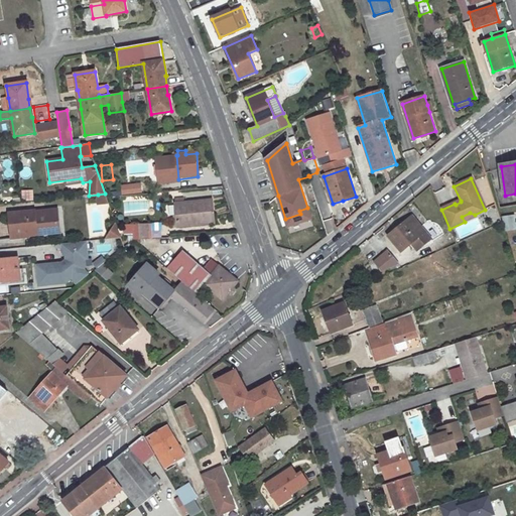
[(140,184),(121,186),(122,195),(140,192),(140,184)]
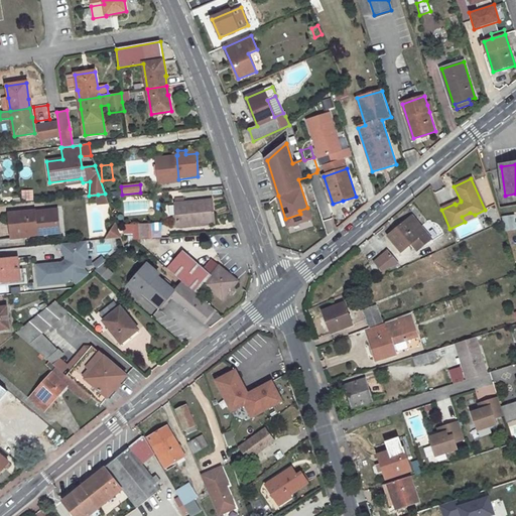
[(105,194),(98,195),(99,204),(108,203),(105,194)]
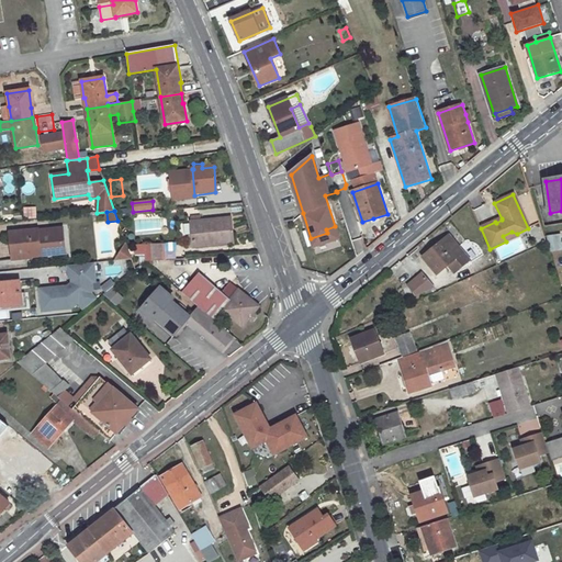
[(134,234),(161,232),(160,217),(133,220),(134,234)]
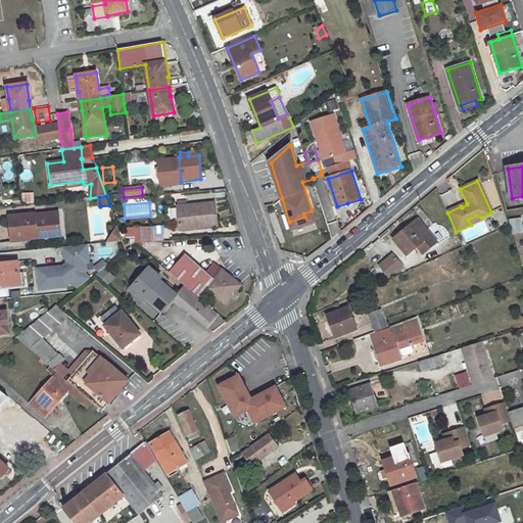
[(179,206),(178,206),(180,226),(196,225),(196,229),(217,227),(215,203),(187,205),(186,202),(179,203),(179,206)]
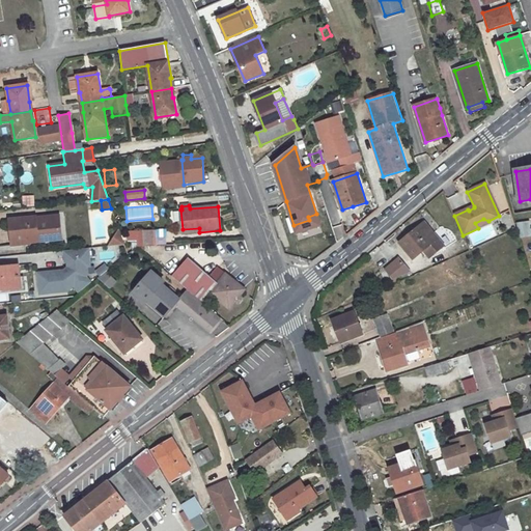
[(60,216),(47,218),(61,229),(60,216)]
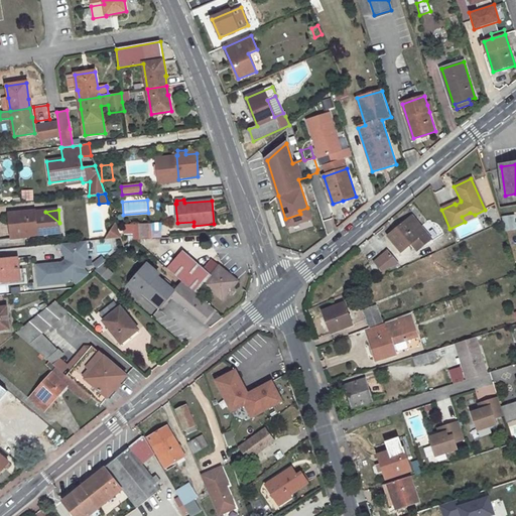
[(35,211),(9,214),(12,239),(30,237),(29,231),(42,230),(47,234),(49,234),(59,223),(45,212),(43,215),(40,213),(35,214),(35,211)]
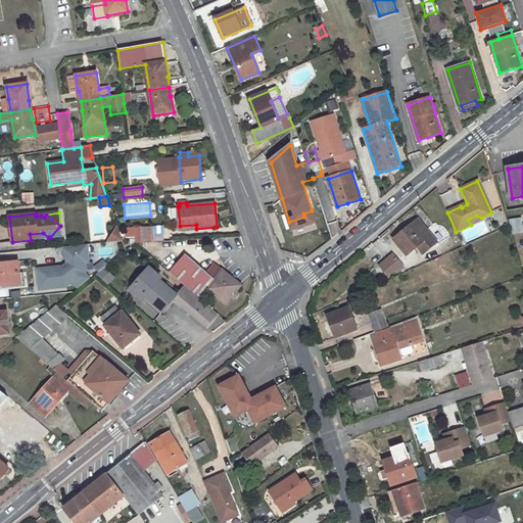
[(468,220),(471,225),(482,220),(481,218),(476,216),(468,220)]
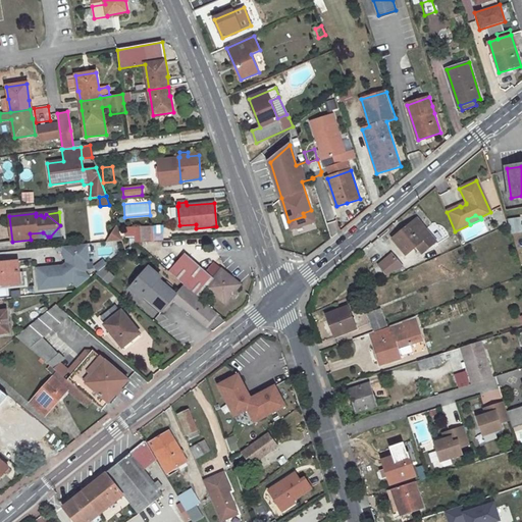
[(521,233),(521,218),(509,218),(510,233),(521,233)]
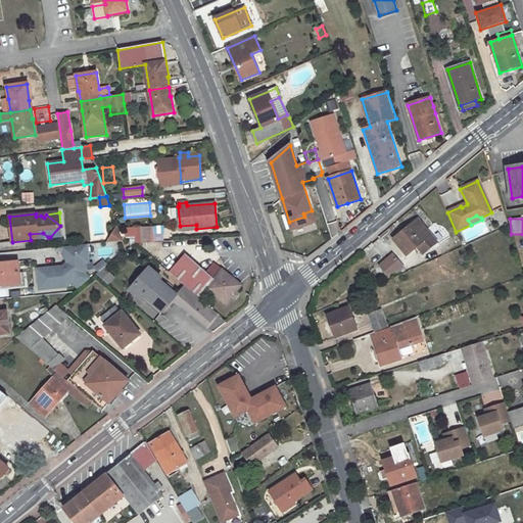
[(419,220),(394,240),(408,255),(418,247),(424,254),(437,242),(419,220)]
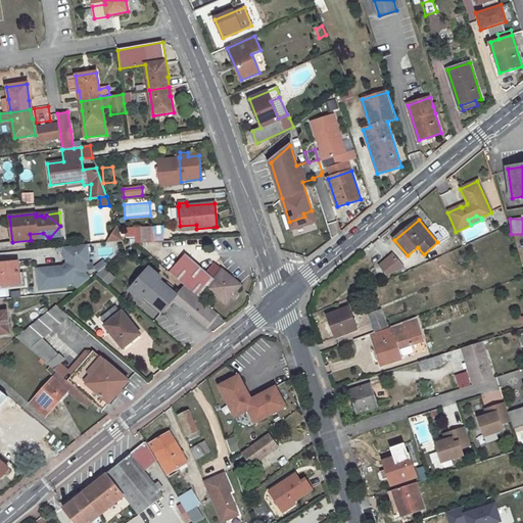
[(61,236),(60,226),(50,237),(61,236)]
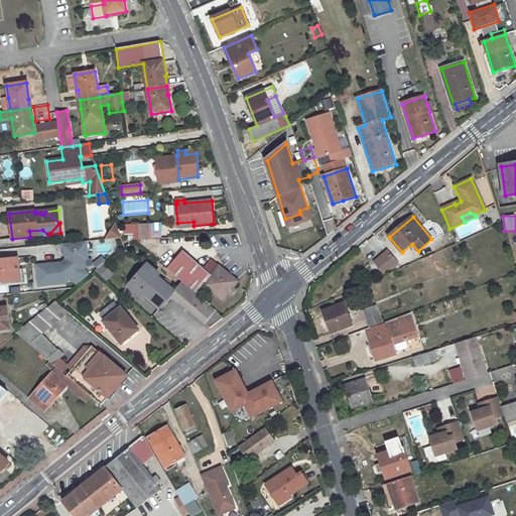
[(132,225),(133,237),(133,239),(152,239),(151,224),(132,225)]
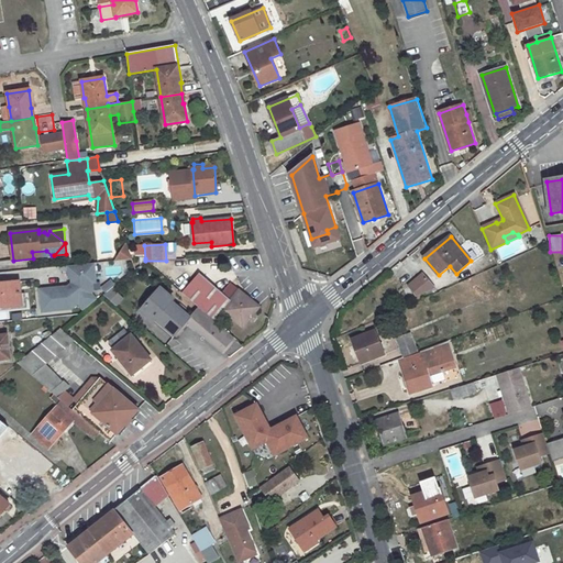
[(326,255),(319,256),(320,264),(328,263),(326,255)]
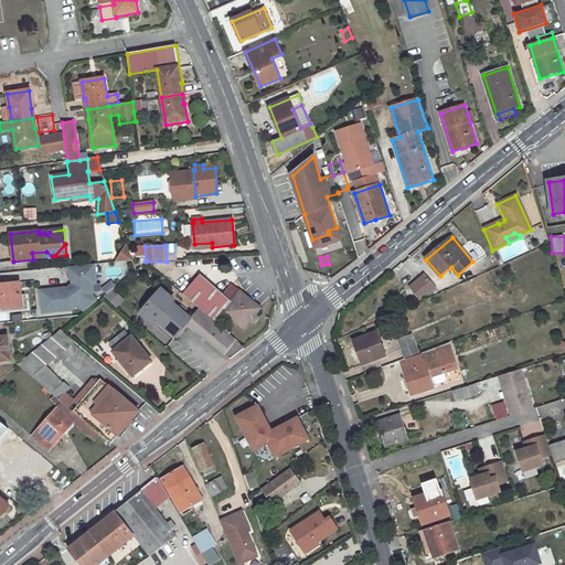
[(68,287),(35,289),(38,315),(97,309),(94,264),(67,267),(68,287)]
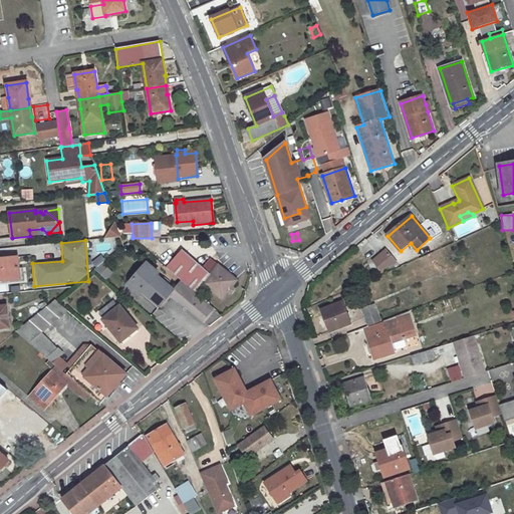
[(205,285),(222,299),(227,293),(230,296),(233,296),(235,293),(235,291),(232,288),(237,281),(211,259),(204,268),(183,250),(168,268),(182,280),(197,294),(205,285)]
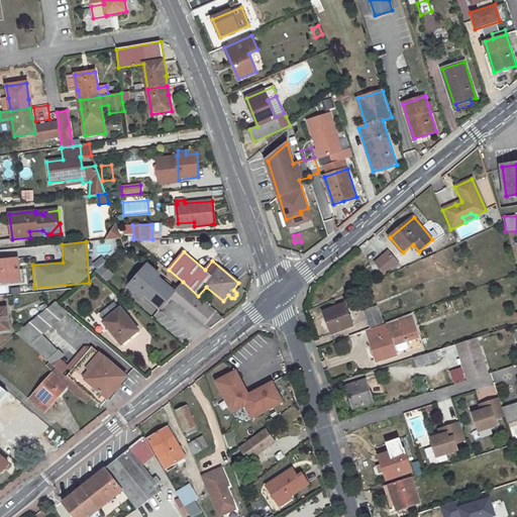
[(389,251),(376,263),(383,272),(399,264),(389,251)]
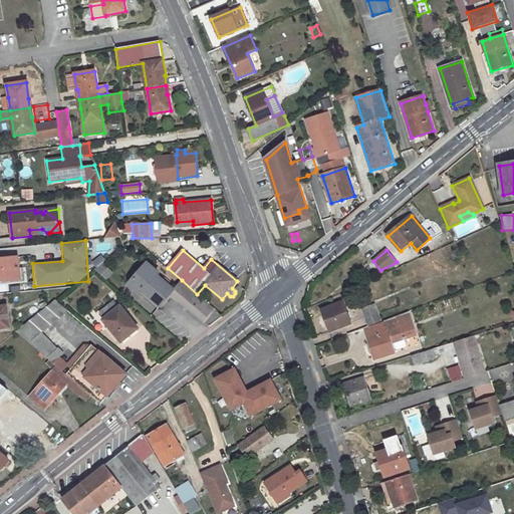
[(89,263),(93,269),(104,262),(100,255),(89,263)]
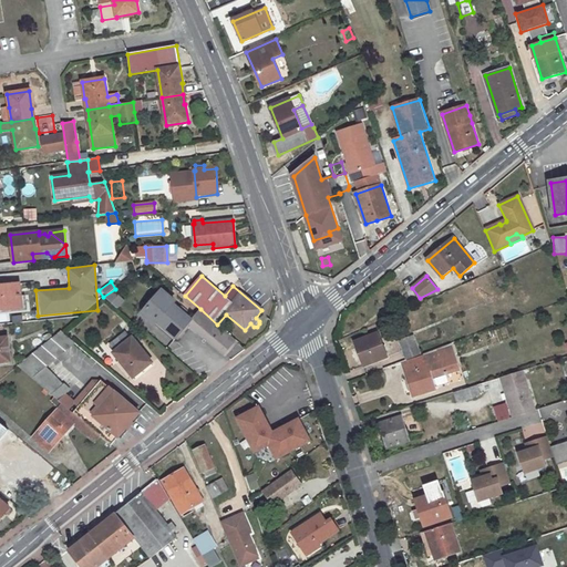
[(20,284),(0,286),(0,298),(1,298),(3,310),(22,309),(20,284)]
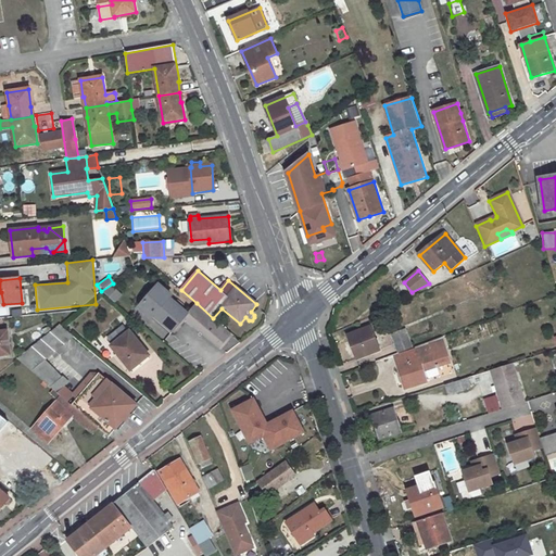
[(150,289),(144,295),(148,299),(139,307),(143,311),(151,314),(172,331),(186,316),(188,314),(181,308),(184,305),(178,300),(175,302),(168,297),(171,294),(160,283),(153,291),(150,289)]
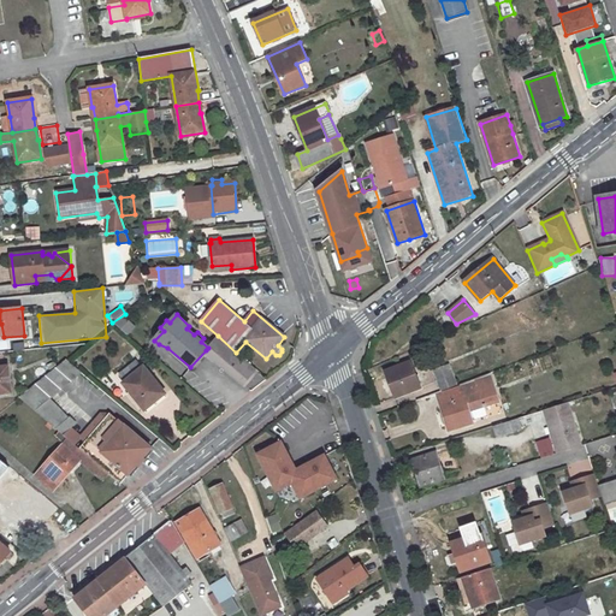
[(128,336),(136,326),(123,315),(114,325),(128,336)]
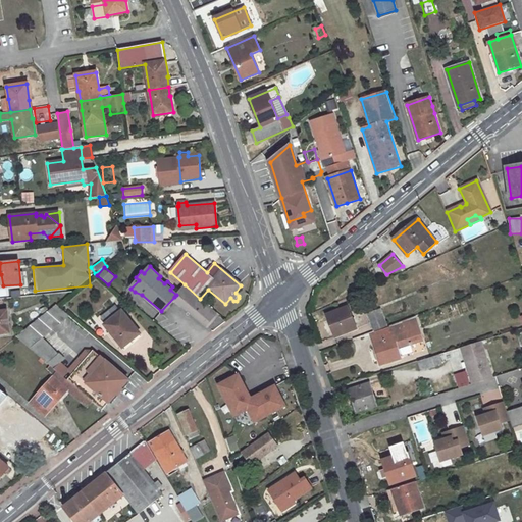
[(176,295),(174,297),(207,324),(216,312),(200,299),(185,284),(176,295)]
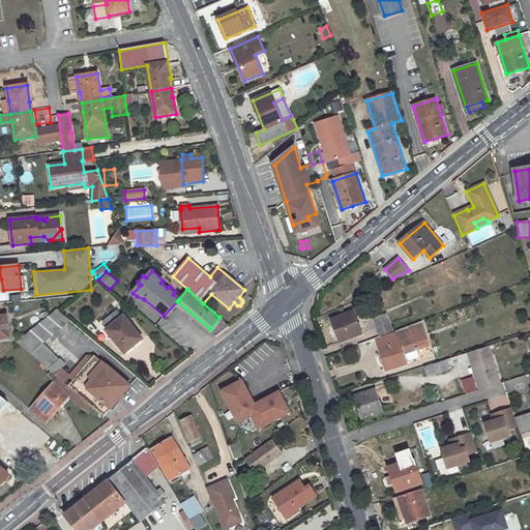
[(525,303),(520,304),(524,316),(529,314),(525,303)]
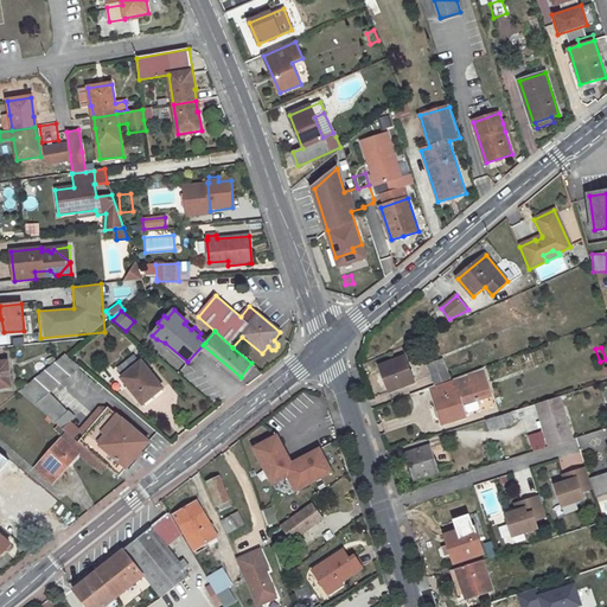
[(65,355),(19,391),(62,429),(75,419),(49,393),(81,368),(65,355)]
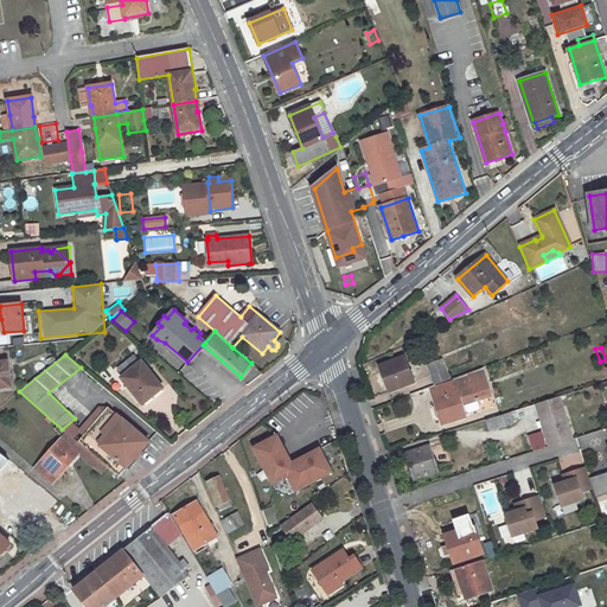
[(135,357),(119,369),(123,376),(121,378),(142,404),(164,388),(142,362),(140,363),(135,357)]
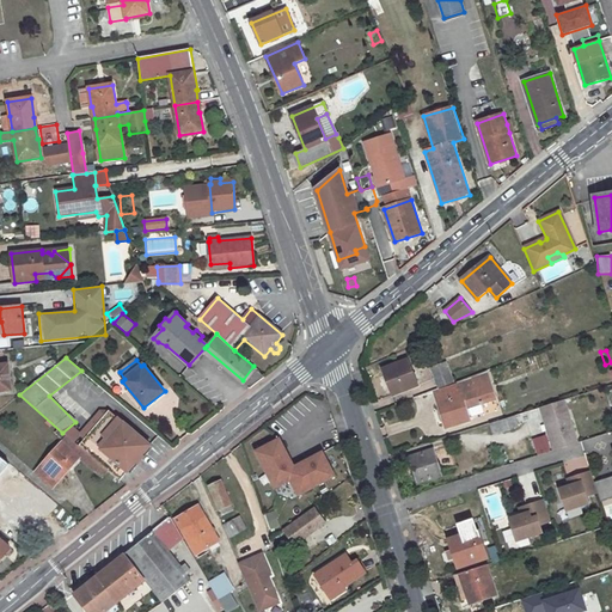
[(408,360),(384,369),(393,395),(418,385),(408,360)]
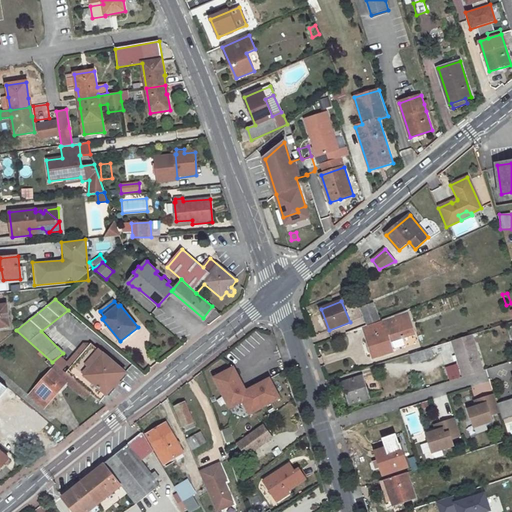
[(373,303),(360,308),(367,325),(380,320),(373,303)]
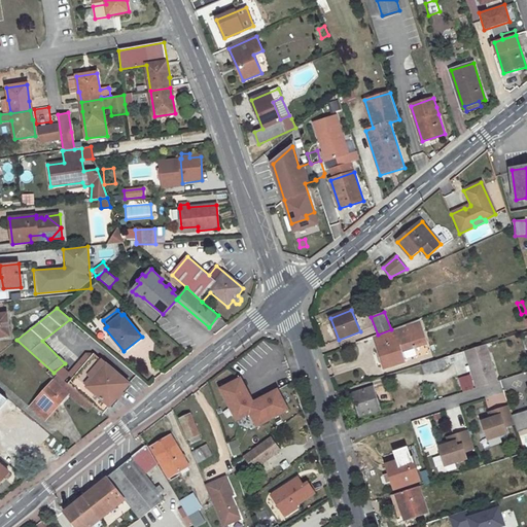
[(0,338),(9,337),(7,316),(0,316),(0,338)]
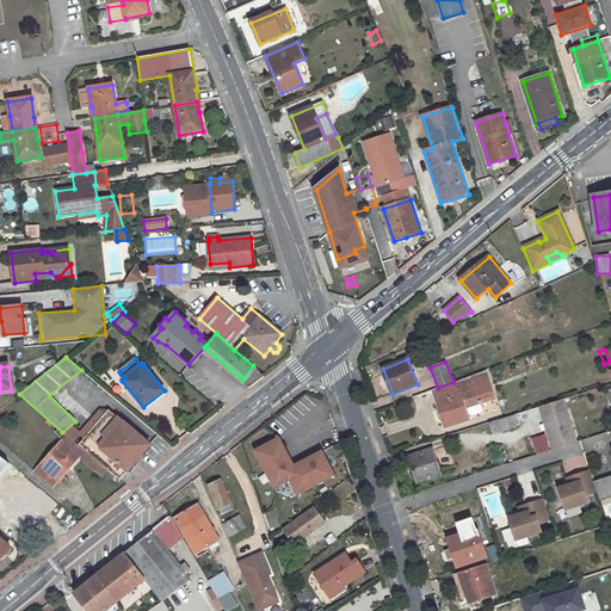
[(469,419),(464,407),(494,397),(486,370),(456,381),(457,384),(434,392),(445,427),(469,419)]
